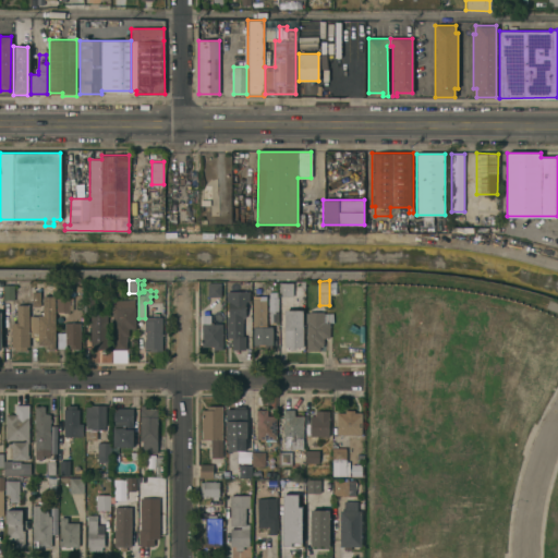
[(208,281),(221,282),(220,296),(208,296),(208,281)]
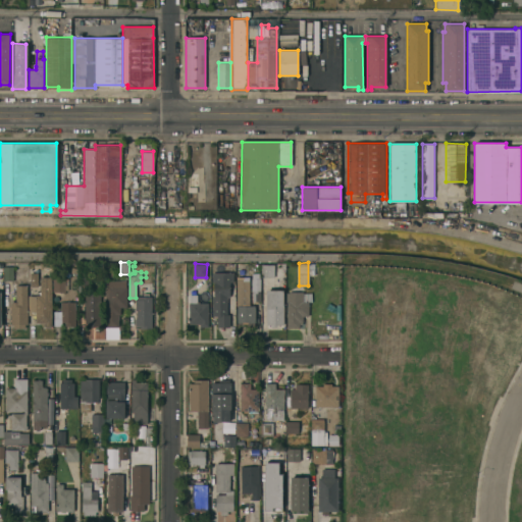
[(260,265),(273,265),(273,278),(260,278),(260,265)]
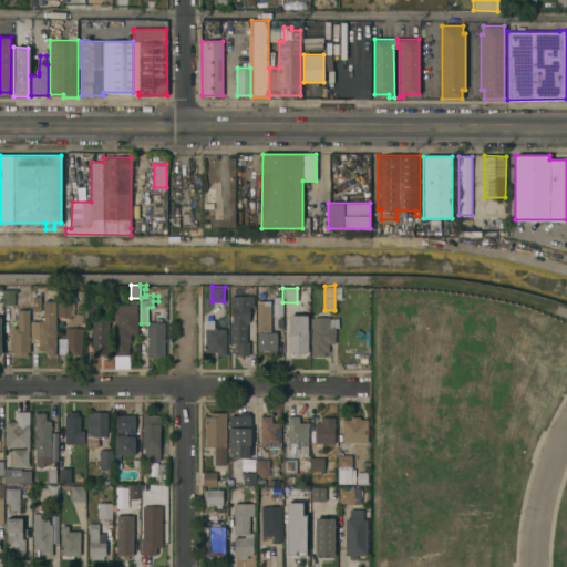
[(14,303),(4,305),(4,289),(14,289),(14,303)]
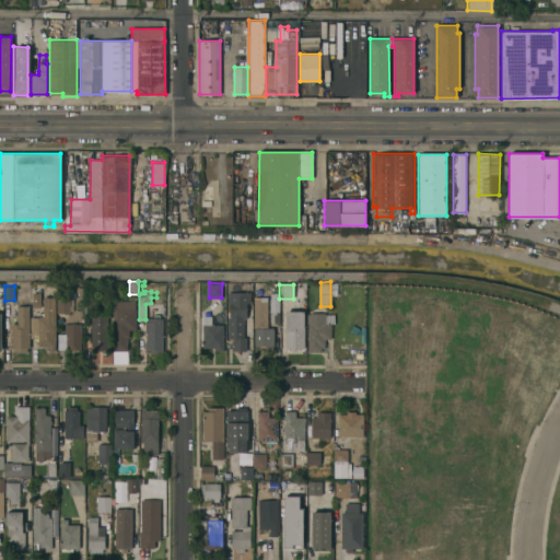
[(94,306),(84,306),(85,292),(94,292),(94,306)]
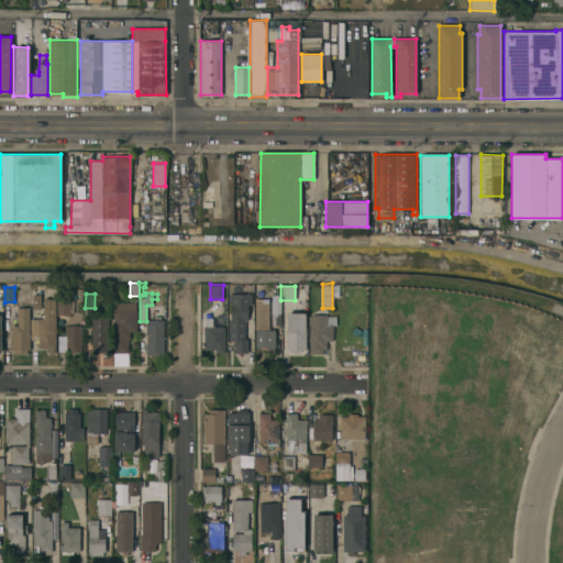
[(229,319),(230,319),(230,304),(229,304),(229,294),(251,294),(251,304),(247,304),(247,320),(244,320),(244,339),(247,339),(247,352),(234,352),(234,340),(229,340),(229,319)]
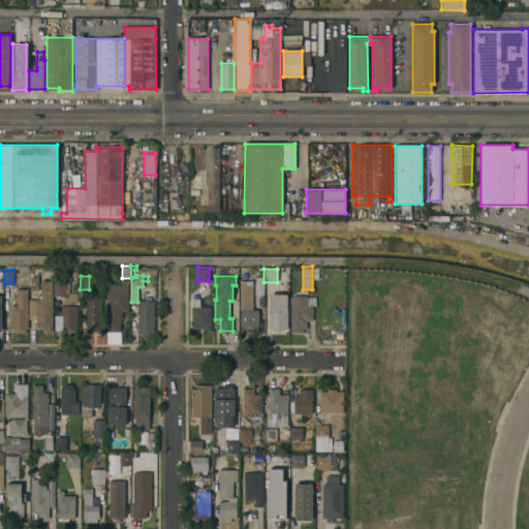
[(37,277),(29,277),(29,290),(37,290),(37,277)]
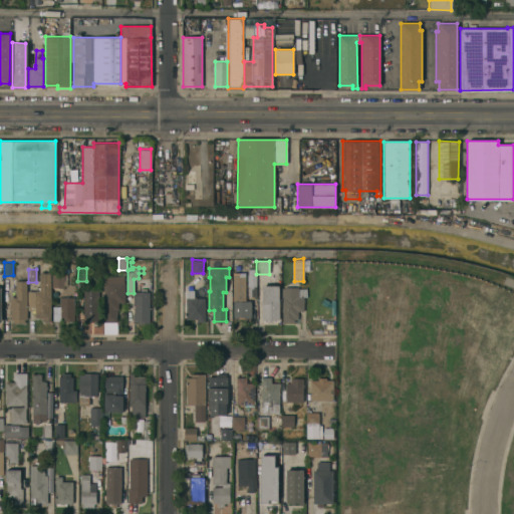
[(50,321),(43,321),(43,317),(35,317),(35,310),(28,310),(28,291),(40,291),(40,272),(51,272),(50,321)]
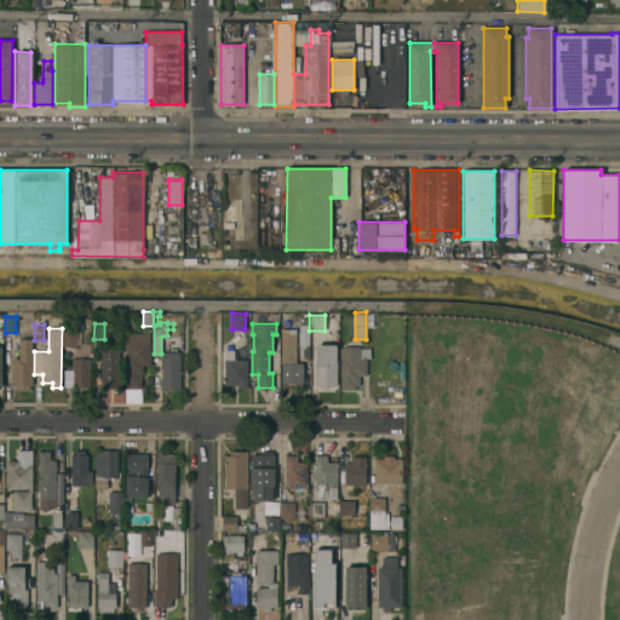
[(280,328),(296,328),(296,363),(302,363),(302,389),(293,389),(293,385),(282,385),(282,363),(280,363),(280,328)]
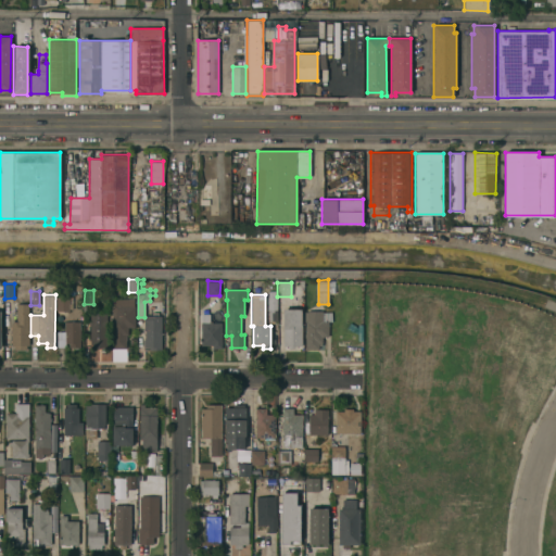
[(70,311),(58,311),(58,297),(70,297),(70,311)]
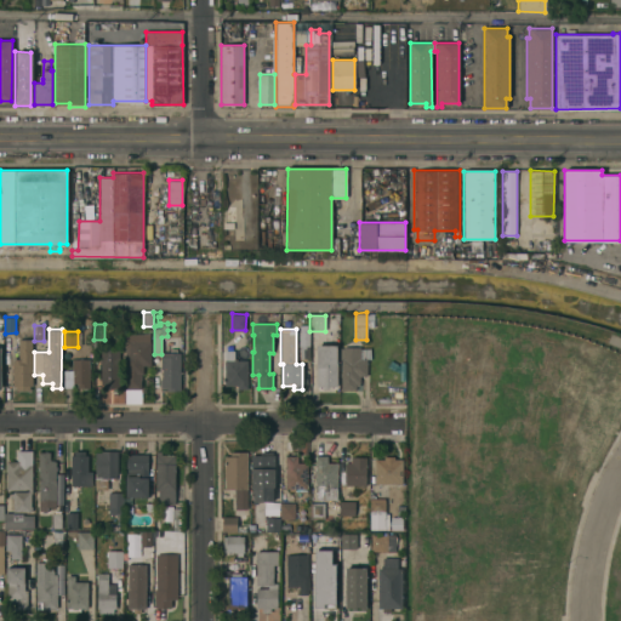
[(309,331),(319,331),(319,345),(317,345),(309,345),(309,339),(309,331)]
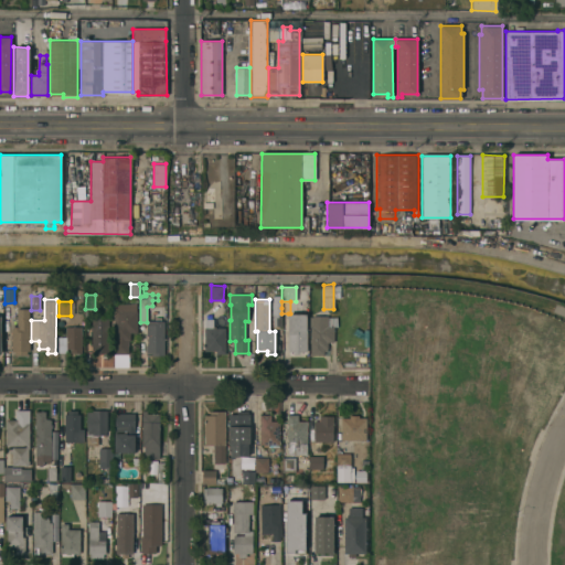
[(130,331),(130,339),(128,339),(127,354),(114,353),(115,304),(136,304),(136,311),(137,311),(137,331),(130,331)]
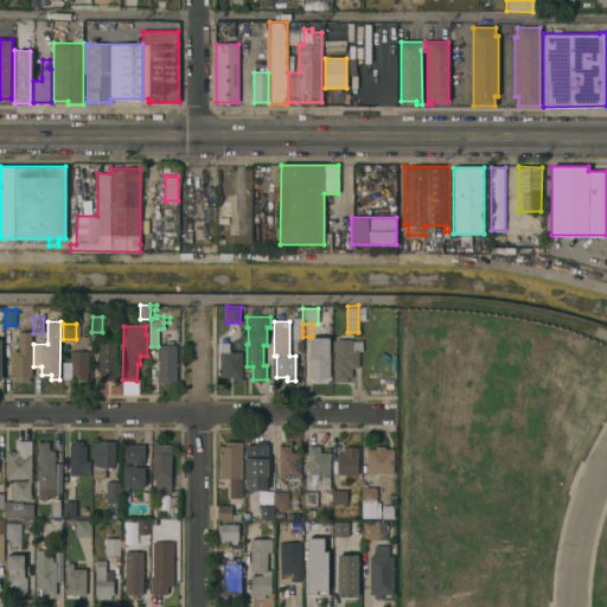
[(31,376),(29,376),(29,381),(16,382),(16,377),(12,377),(12,351),(18,351),(18,331),(31,331),(31,376)]
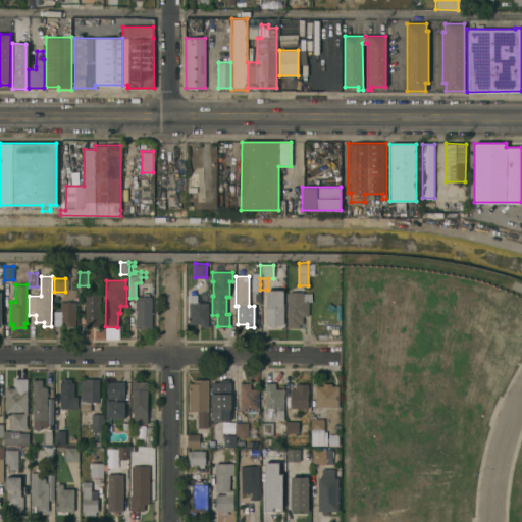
[(260,290),(259,290),(259,301),(252,301),(252,291),(254,291),(254,285),(255,285),(255,284),(260,284),(260,290)]
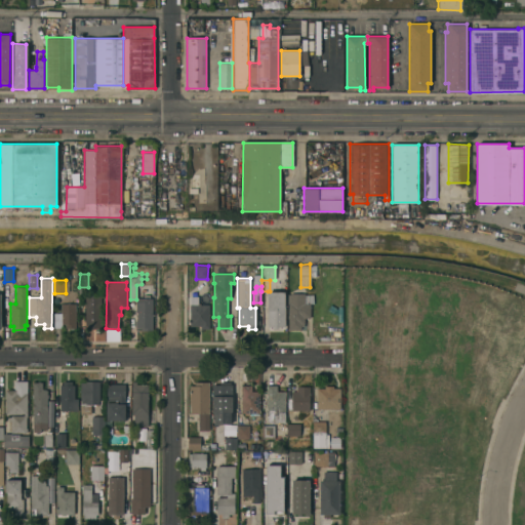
[(268,291),(270,291),(284,291),(284,326),(279,326),(279,330),(272,330),(272,326),(268,326),(268,301),(268,291)]
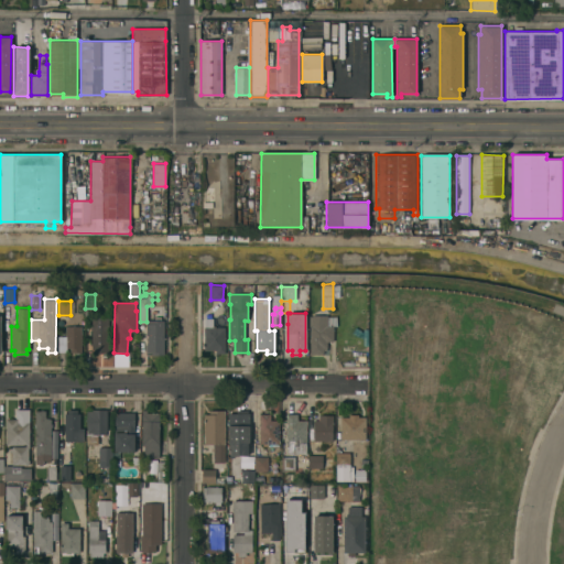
[(310,326),(308,326),(308,315),(312,316),(312,314),(326,314),(326,325),(333,325),(333,342),(326,342),(326,350),(323,350),(323,354),(310,354),(310,326)]
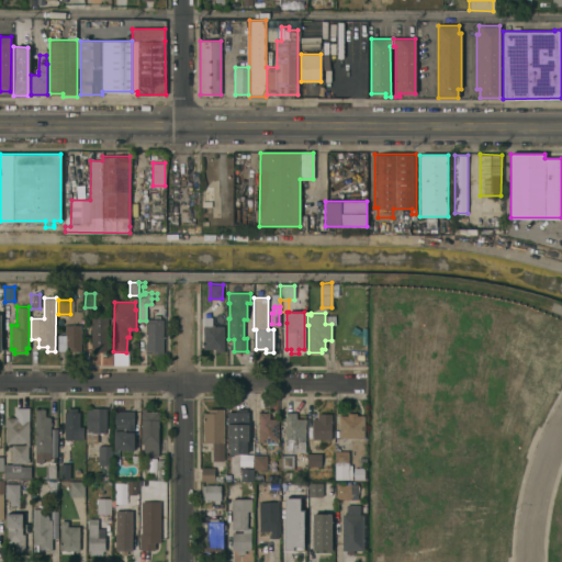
[(164,353),(145,353),(145,343),(147,343),(147,333),(145,333),(145,322),(148,322),(148,318),(154,318),(154,315),(160,315),(160,319),(163,319),(164,353)]
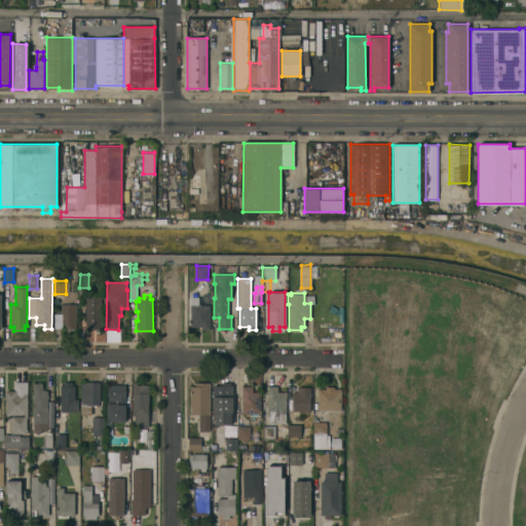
[(101,329),(85,329),(86,296),(101,296),(101,329)]
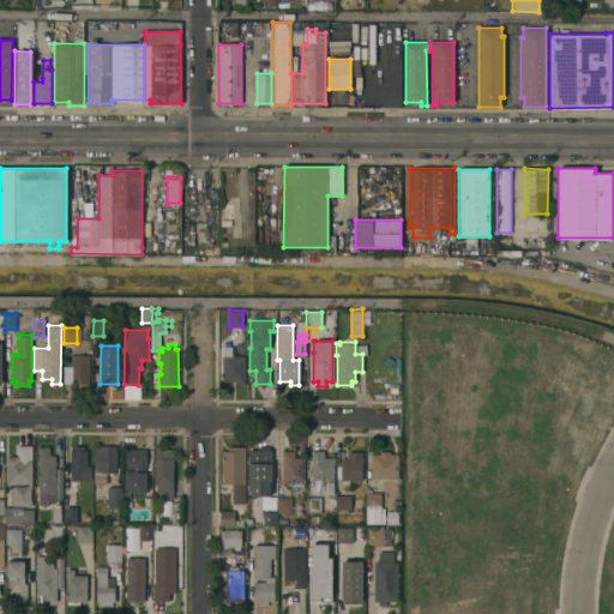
[(88,383),(77,383),(77,379),(71,379),(72,354),(89,355),(88,383)]
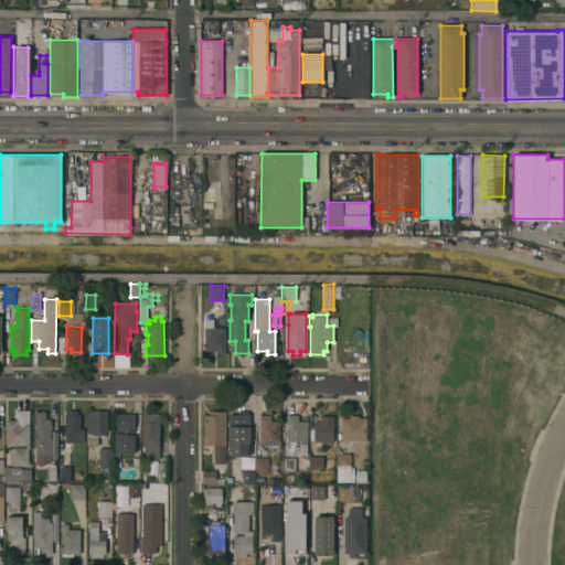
[(204,328),(224,328),(224,353),(215,353),(215,351),(204,351),(204,328)]
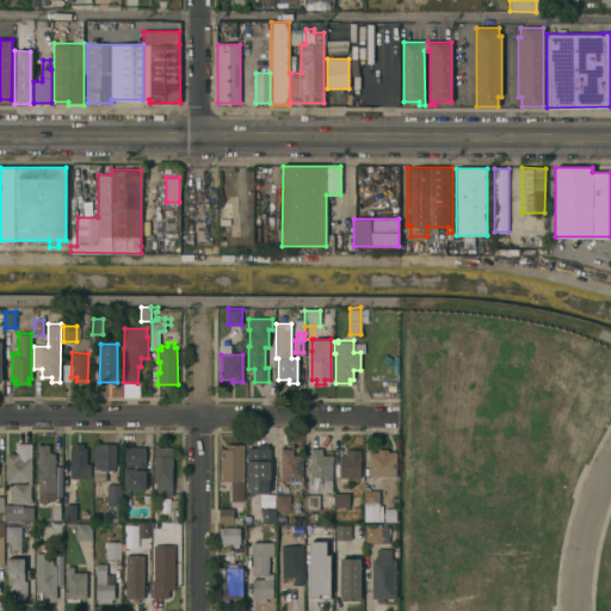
[(30,503),(12,503),(13,489),(10,489),(10,485),(13,486),(13,483),(25,483),(25,481),(6,481),(6,454),(17,454),(17,443),(31,443),(30,503)]
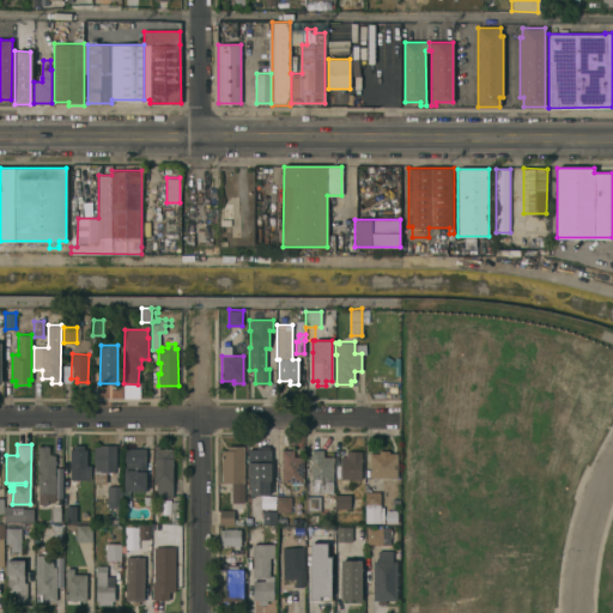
[(91,479),(70,479),(71,449),(73,449),(73,444),(84,444),(84,449),(86,449),(86,465),(91,465),(91,479)]
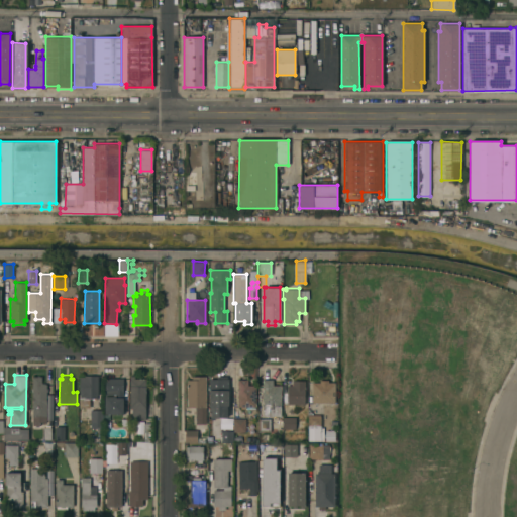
[(98,394),(97,394),(97,398),(90,398),(90,407),(79,407),(79,377),(84,377),(84,375),(98,375),(98,394)]
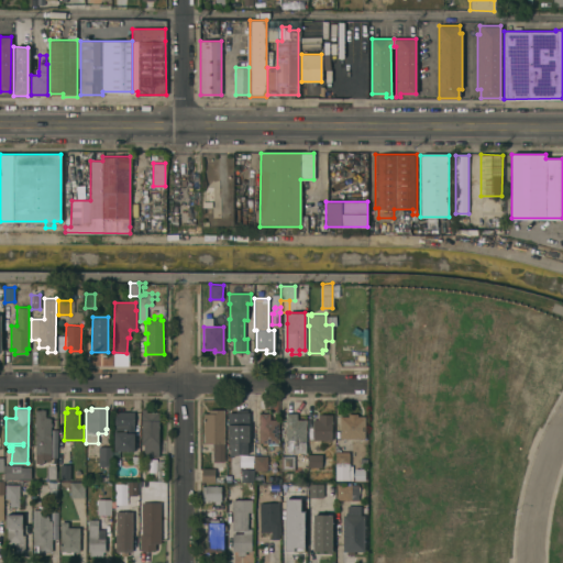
[(50,460),(43,460),(43,463),(35,463),(35,430),(35,409),(45,409),(45,417),(47,417),(47,418),(51,418),(50,460)]
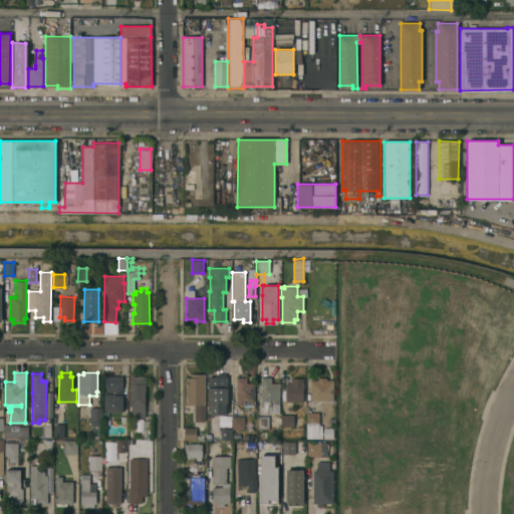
[(145,417),(132,417),(132,406),(130,406),(130,373),(134,373),(134,376),(145,376),(145,417)]
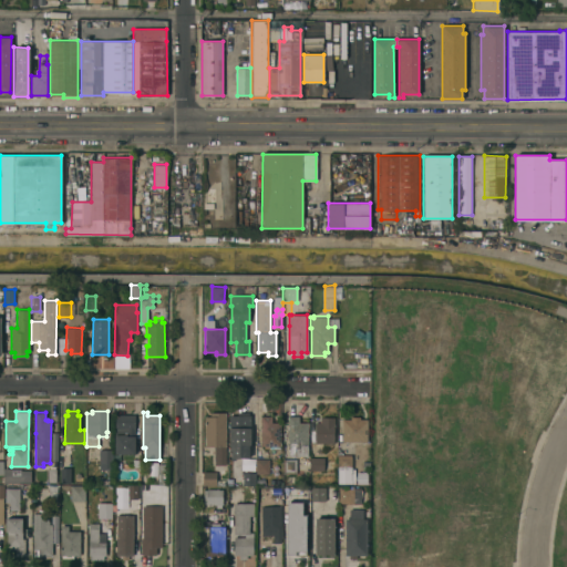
[(225,446),(205,446),(205,416),(209,416),(209,412),(226,412),(225,446)]
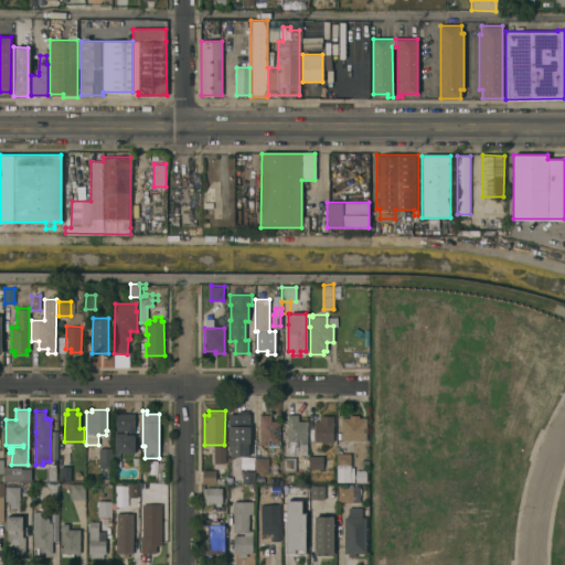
[(135,452),(115,452),(115,413),(135,413),(135,452)]
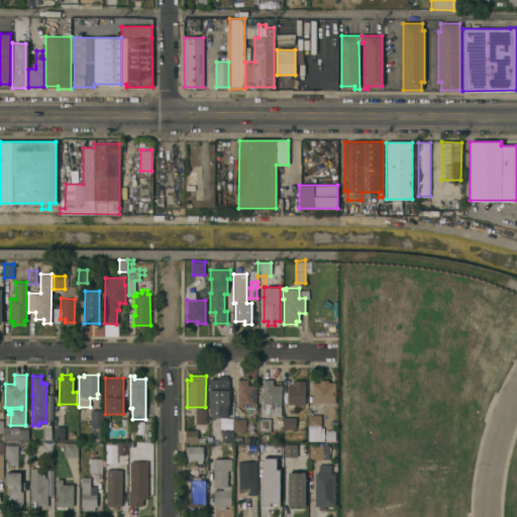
[(237,379),(247,379),(247,385),(255,385),(255,407),(237,407),(237,379)]
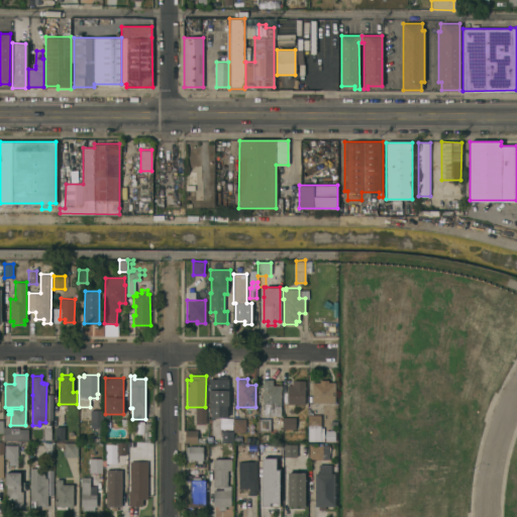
[(263,379),(273,379),(273,385),(281,385),(281,415),(265,415),(265,406),(262,406),(263,379)]
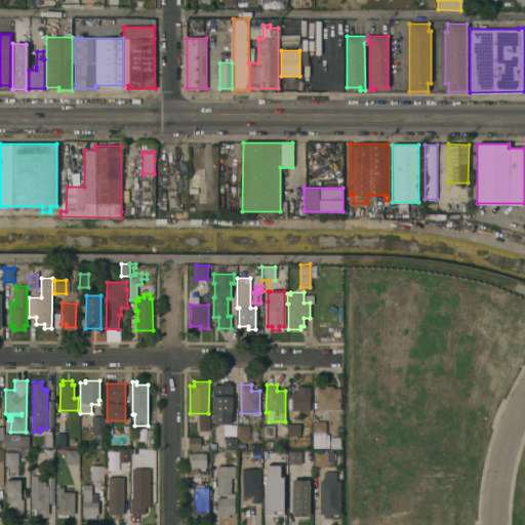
[(212,386),(226,386),(226,390),(231,390),(232,410),(224,410),(224,412),(213,412),(212,386)]
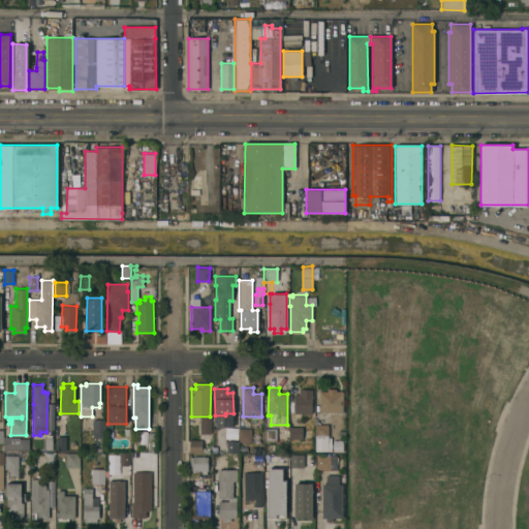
[(318,412),(319,391),(327,391),(327,389),(335,389),(335,392),(342,392),(342,412),(318,412)]
